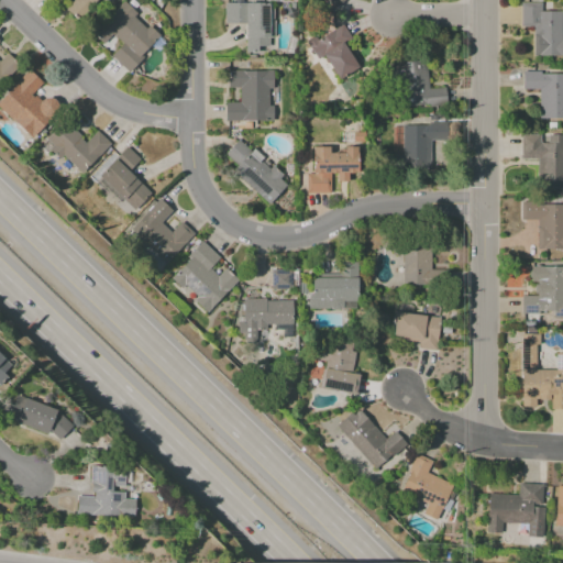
[(52,0),(98,0),(77,23),(65,11),(74,1),(72,0),(54,0),(54,1),(52,0)]
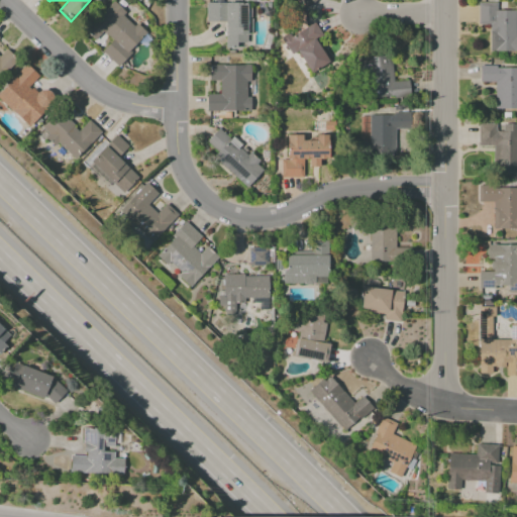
[(317,0),(307,9),(300,0),(317,0)]
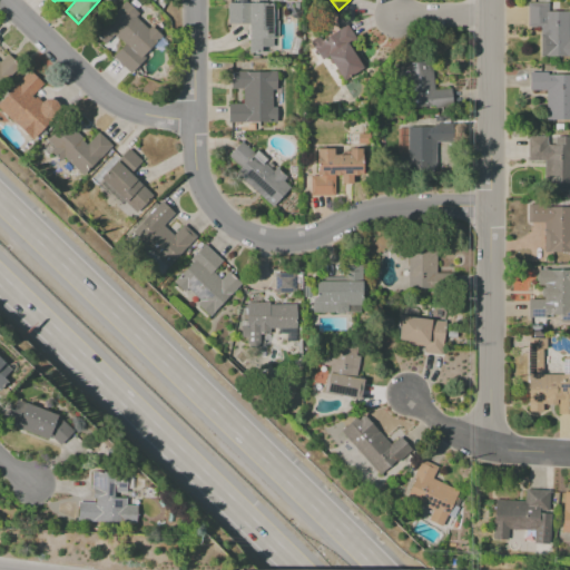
[(527,0),(547,1),(547,11),(569,11),(569,58),(539,58),(539,28),(527,28),(527,0)]
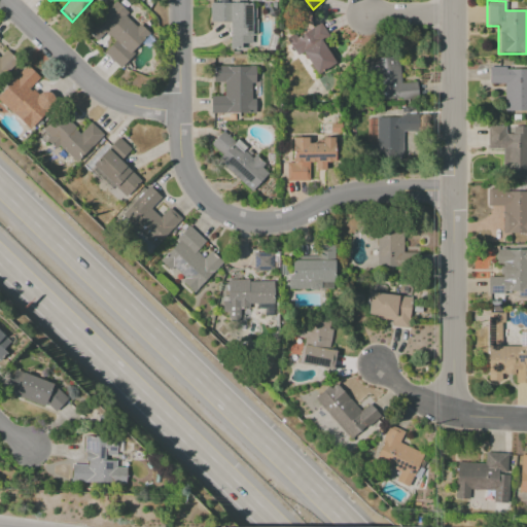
[(85,34),(117,2),(128,12),(126,15),(137,26),(139,24),(152,36),(120,68),(85,34)]
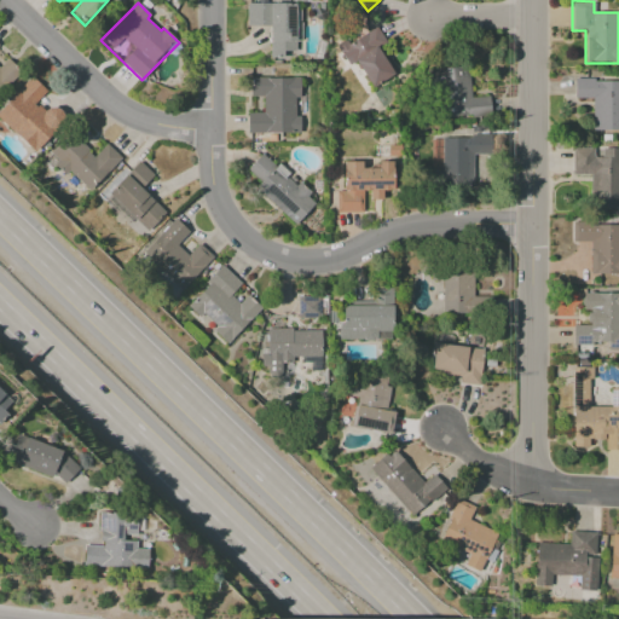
[(247,4),(302,4),(302,59),(270,59),(270,27),(247,27),(247,4)]
